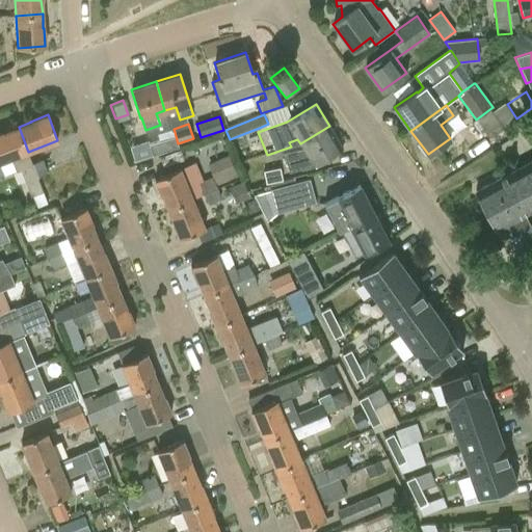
[(289,171),(313,165),(343,148),(329,126),(300,143),(302,148),(284,153),(289,171)]
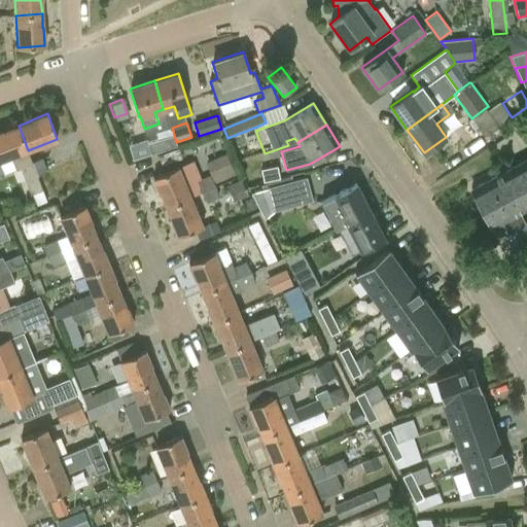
[(0,163),(0,161),(11,156),(16,170),(21,168),(36,206),(47,202),(37,176),(32,162),(28,150),(19,126),(3,132),(3,131),(0,132),(0,174),(4,173),(0,163)]
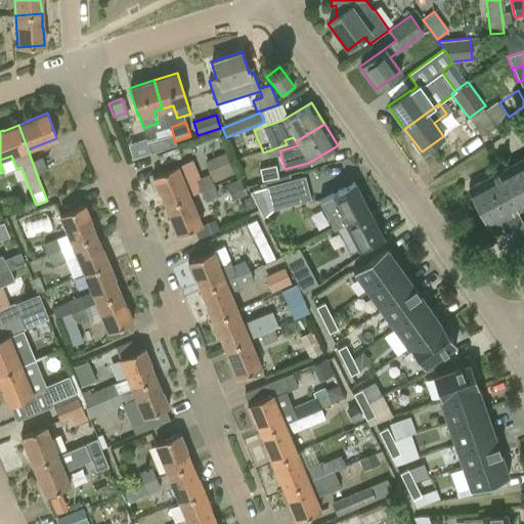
[(172,130),(146,138),(150,150),(150,149),(162,146),(175,142),(175,141),(172,130)]
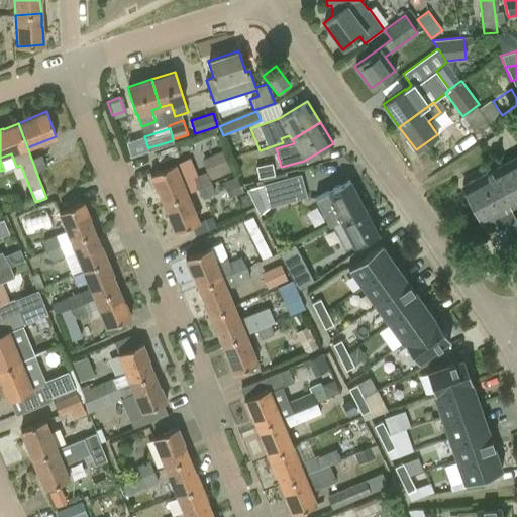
[(231,172),(222,150),(202,159),(211,181),(231,172)]
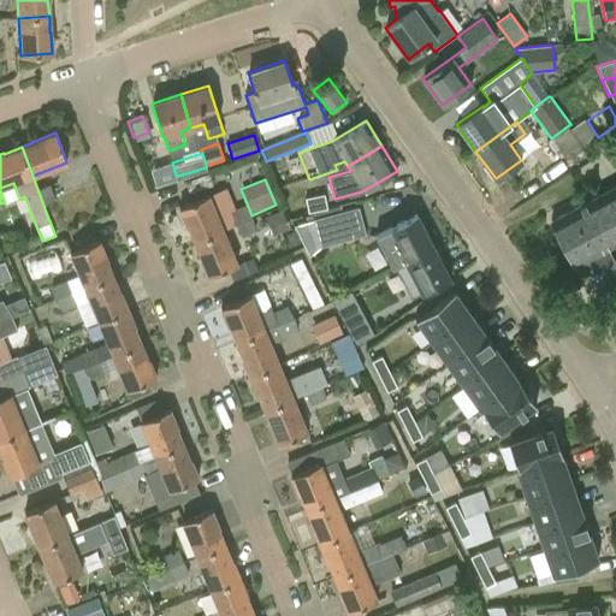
[(49,184),(37,189),(43,206),(55,201),(49,184)]
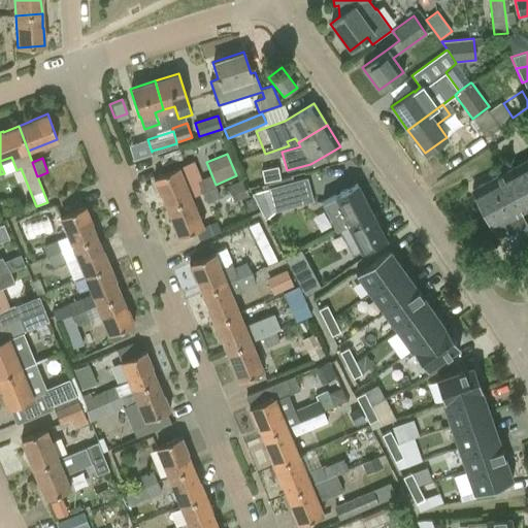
[(527,225),(521,212),(527,208),(527,158),(471,189),(492,228),(502,223),(508,235),(527,225)]
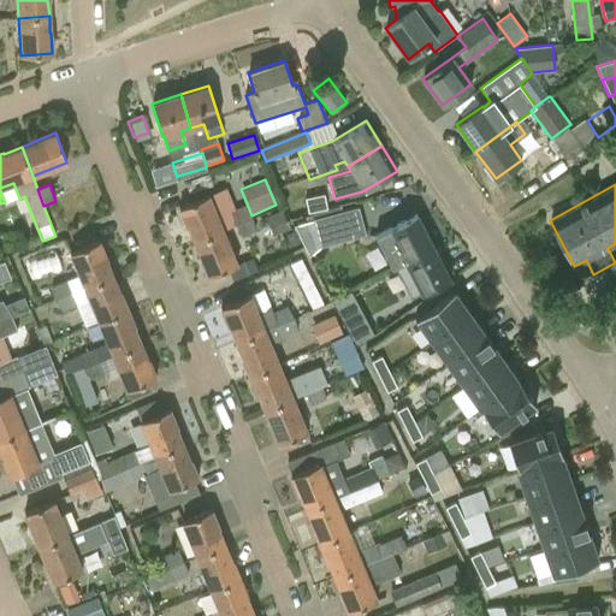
[(327,208),(325,194),(306,197),(308,212),(327,208)]
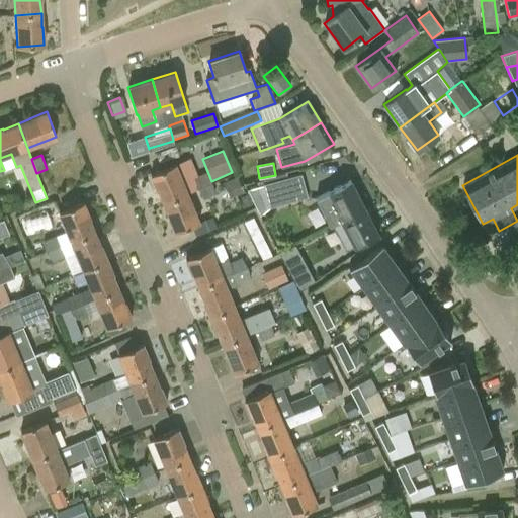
[(158,190),(163,204),(186,193),(174,164),(150,174),(157,190),(158,190)]
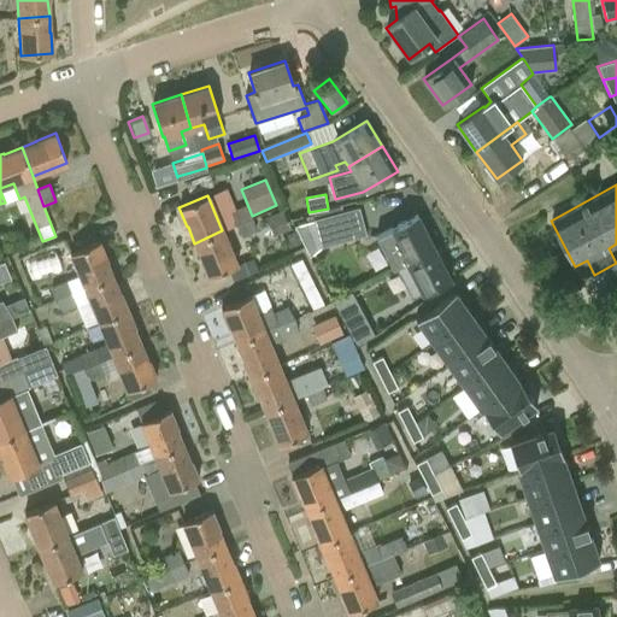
[(321,246),(366,235),(359,207),(342,212),(341,206),(312,213),(321,246)]
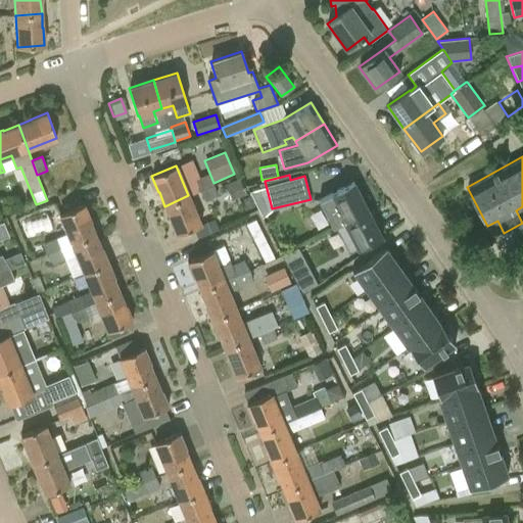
[(353,183),(319,201),(332,227),(367,209),(353,183)]
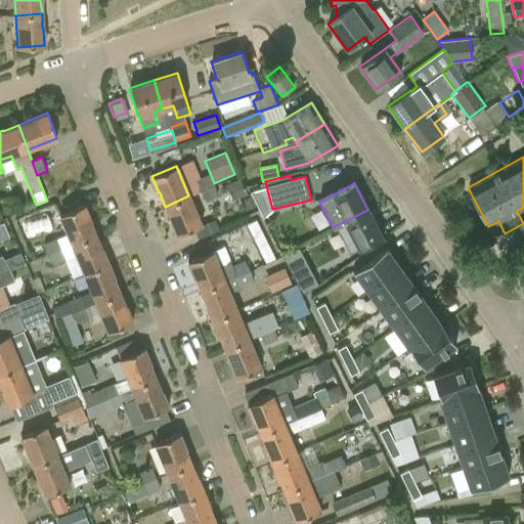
[(202,225),(188,195),(165,207),(171,219),(170,219),(177,235),(202,225)]
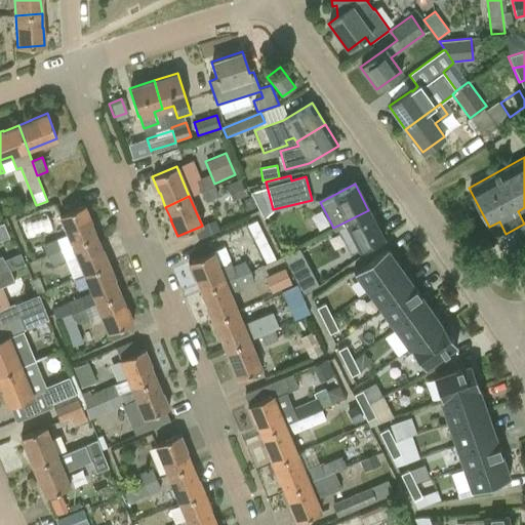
[(62,251),(72,246),(96,237),(89,220),(90,220),(84,205),(59,215),(67,234),(44,243),(46,255),(47,257),(62,251)]
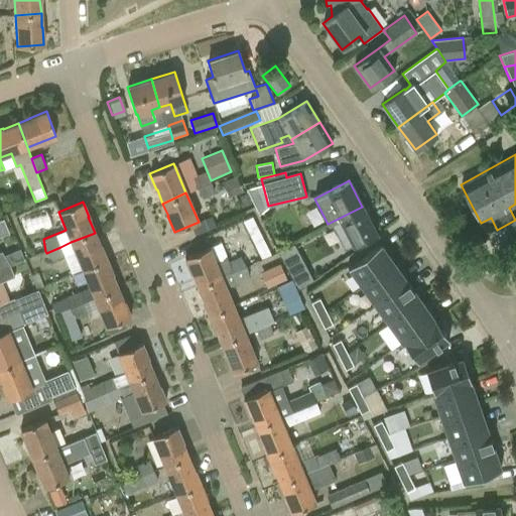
[(339,218),(353,245),(376,233),(362,207),(339,218)]
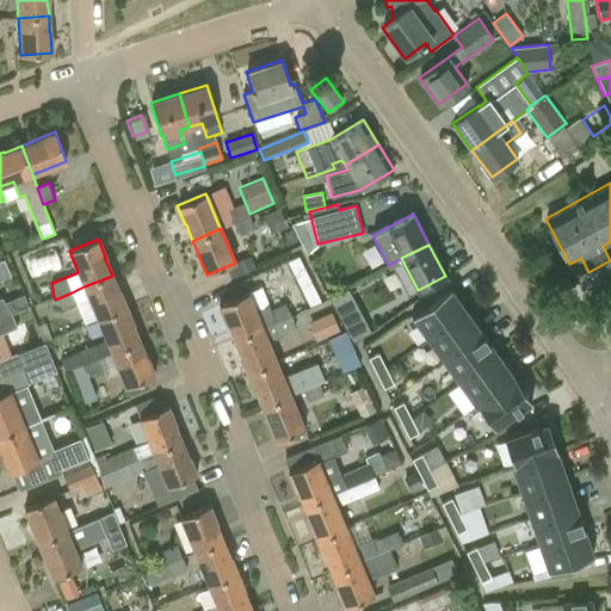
[(300,255),(289,259),(308,304),(319,301),(300,255)]
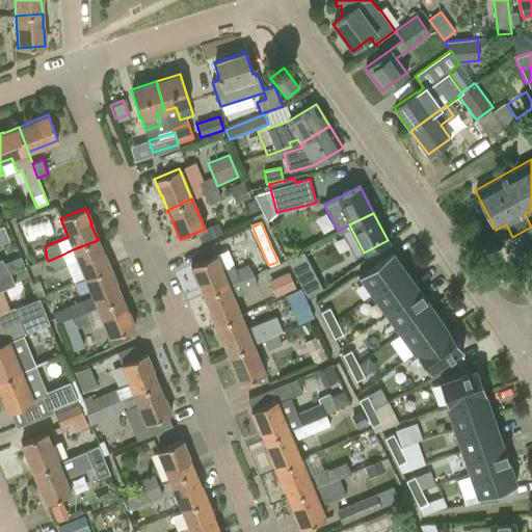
[(73,249),(85,277),(110,267),(104,251),(103,253),(98,240),(73,249)]
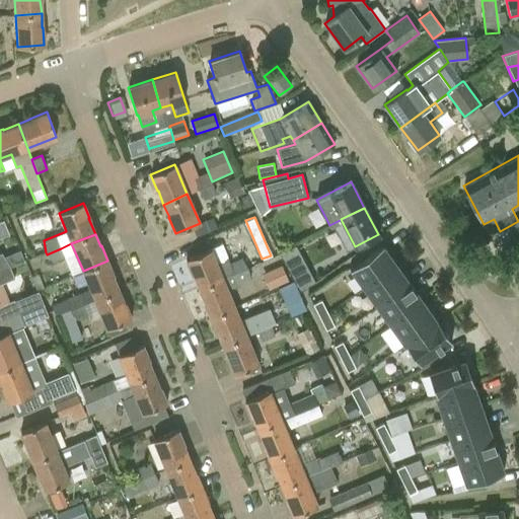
[(350,269),(351,269),(364,287),(396,265),(382,245),(383,245),(382,244),(349,269),(350,269)]
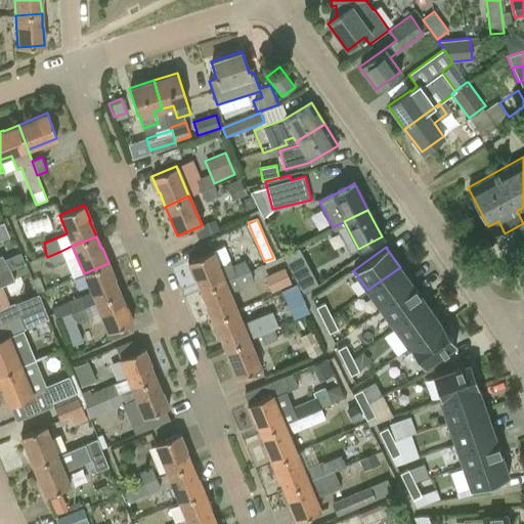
[(66,260),(61,251),(47,257),(53,265),(66,260)]
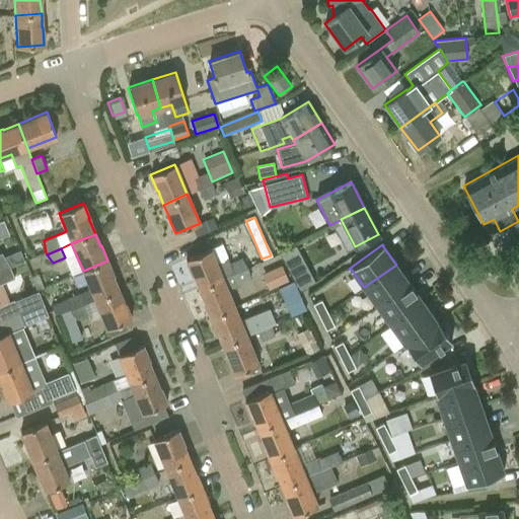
[(210,248),(186,260),(193,276),(194,275),(199,288),(222,278),(233,273),(248,268),(242,257),(229,264),(227,258),(216,264),(210,248)]
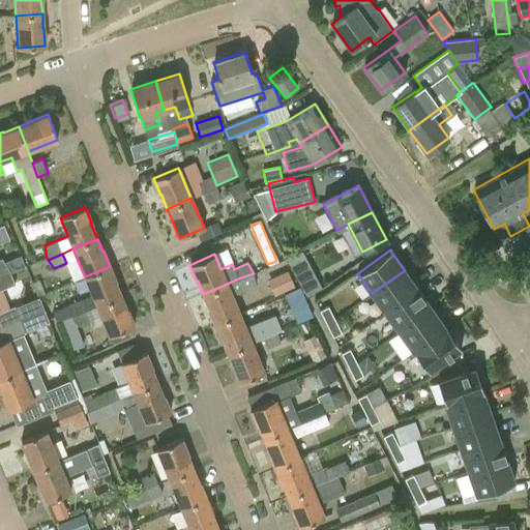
[(0,278),(11,274),(10,272),(2,258),(0,258),(0,278)]
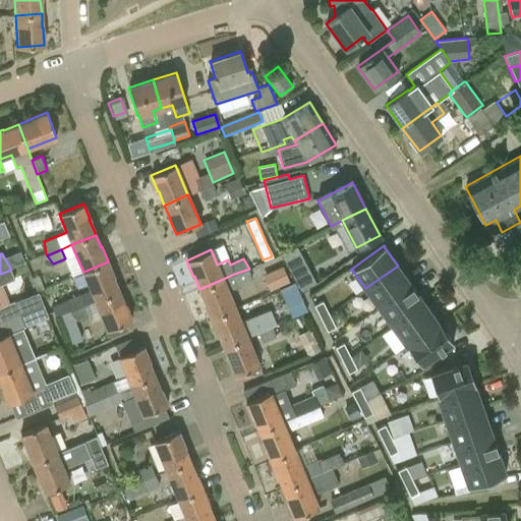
[(301,255),(286,264),(301,291),(315,283),(301,255)]
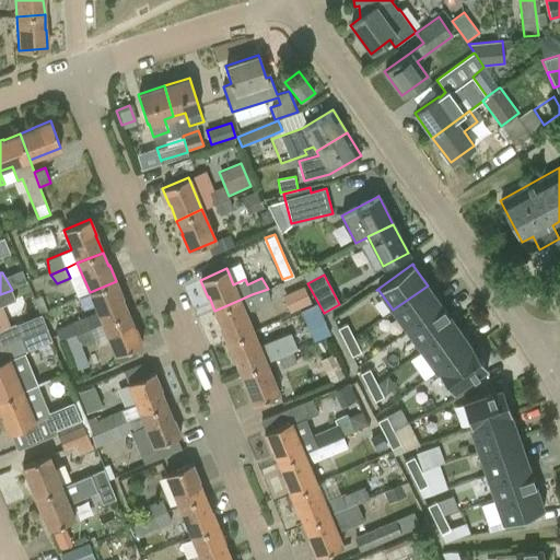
[(90,292),(102,323),(128,312),(121,296),(123,296),(116,281),(90,292)]
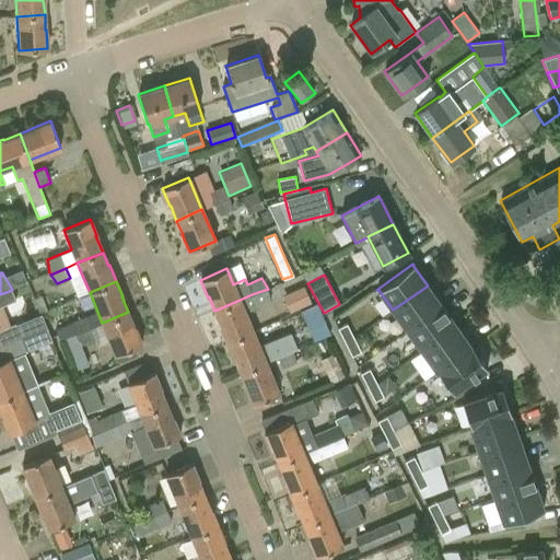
[(312,303),(304,286),(282,295),(290,313),(312,303)]
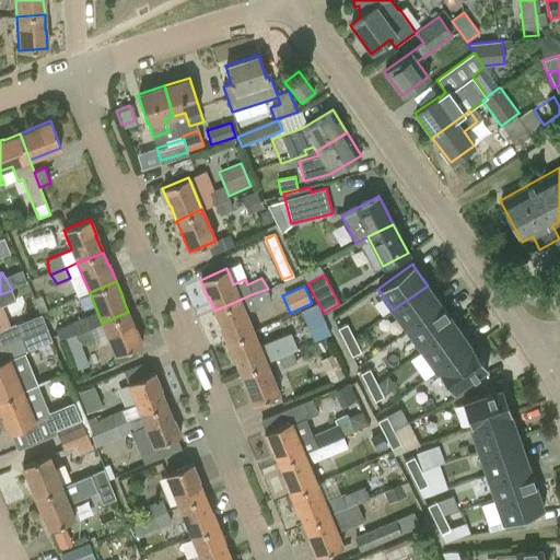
[(428,286),(393,310),(407,330),(442,305),(428,286)]
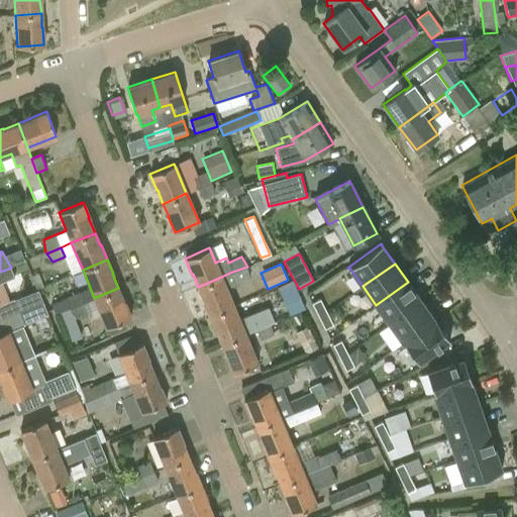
[(233,305),(226,289),(250,279),(247,267),(232,272),(221,277),(198,287),(203,300),(202,301),(209,316),(233,305)]
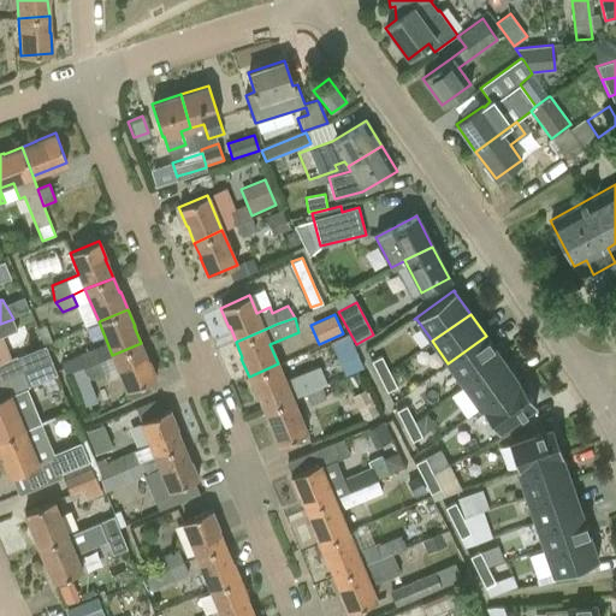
[(0,363),(0,337),(18,330),(13,319),(0,324),(0,374),(3,380),(52,361),(46,347),(17,357),(17,356),(0,363)]
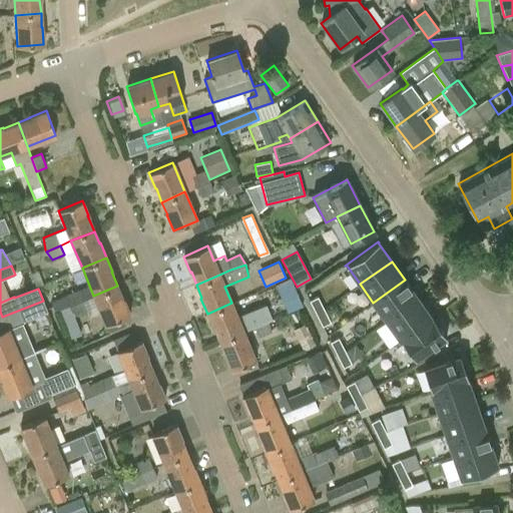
[(290,280),(276,286),(284,302),(297,296),(295,292),(290,280)]
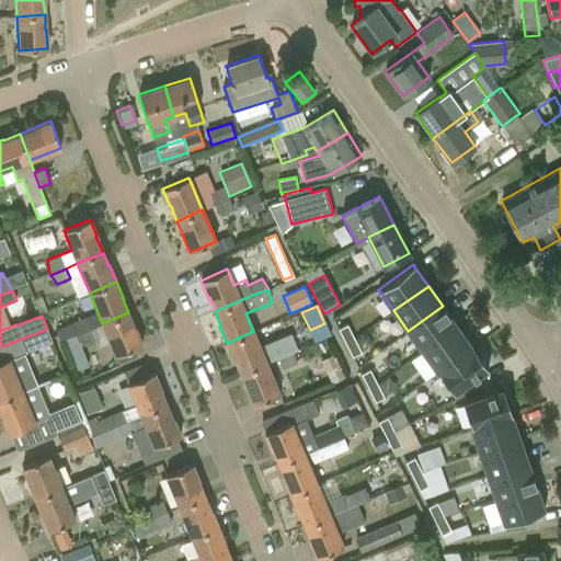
[(443,306),(408,331),(423,352),(458,327),(443,306)]
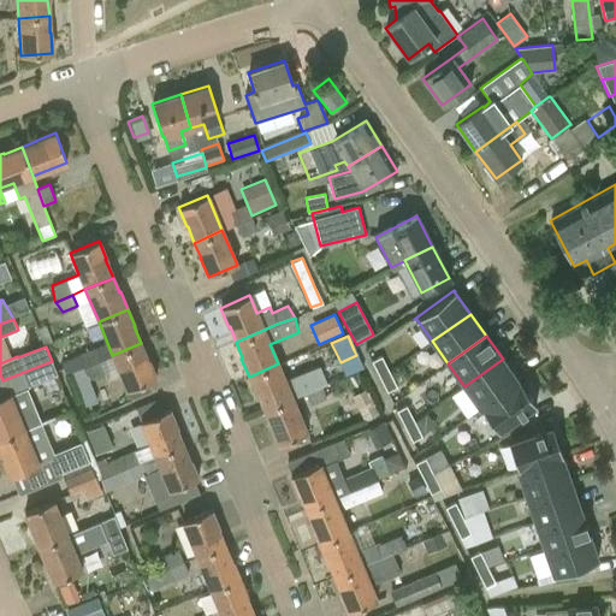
[(147,359),(141,343),(112,355),(126,390),(155,378),(148,359),(147,359)]
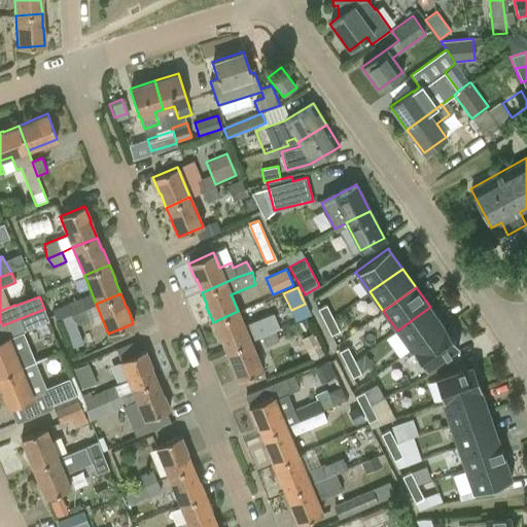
[(71,314),(85,309),(80,297),(68,303),(71,314)]
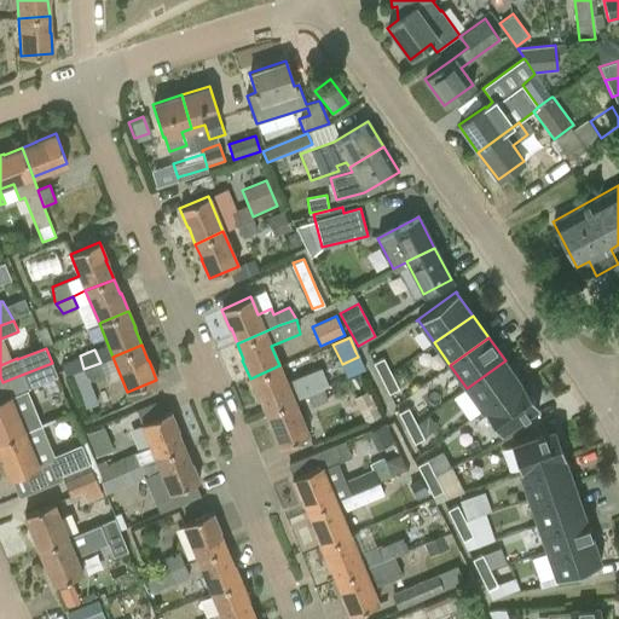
[(382,381),(391,374),(383,358),(372,363),(382,381)]
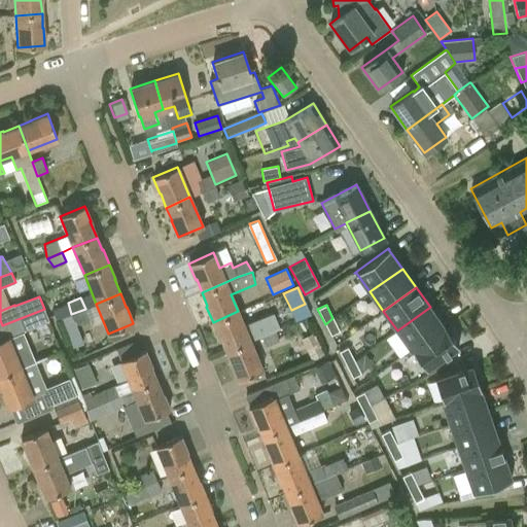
[(430,307),(397,330),(411,350),(412,349),(444,326),(444,325),(430,307)]
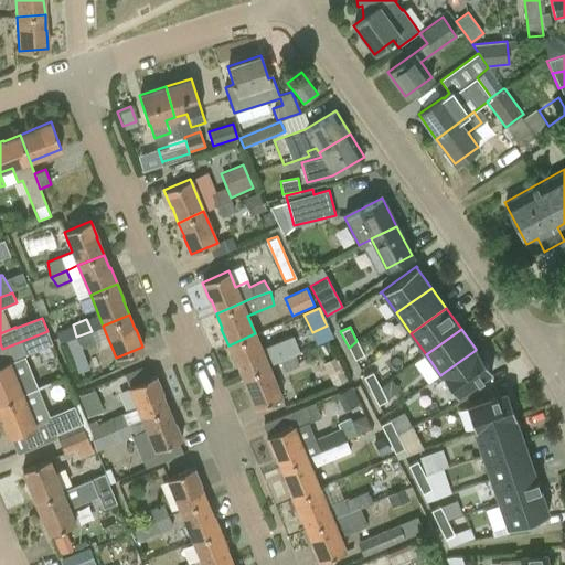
[(18,383),(9,362),(27,354),(52,343),(48,331),(2,349),(0,349),(0,402),(35,388),(31,377),(18,383)]
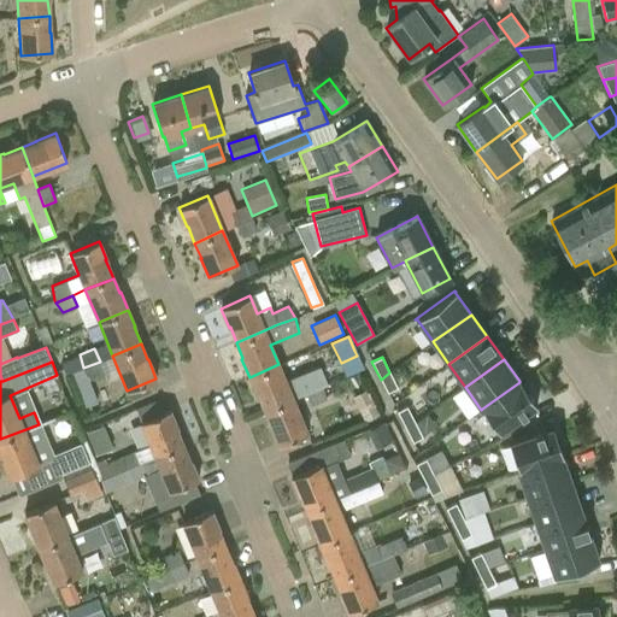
[(105,374),(100,362),(83,368),(90,380),(105,374)]
